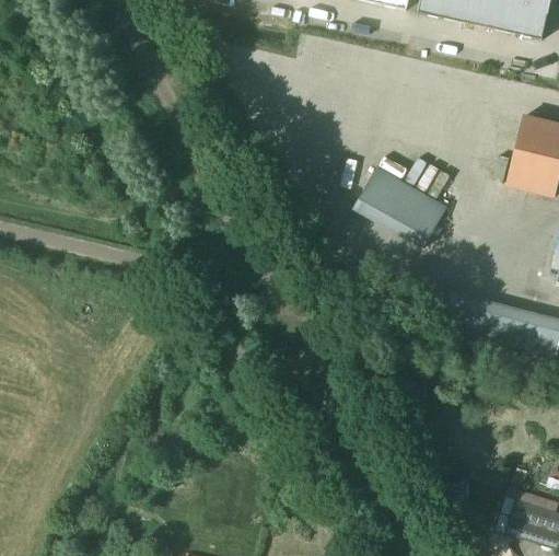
[(367,0),(407,9),(408,0),(367,0)]
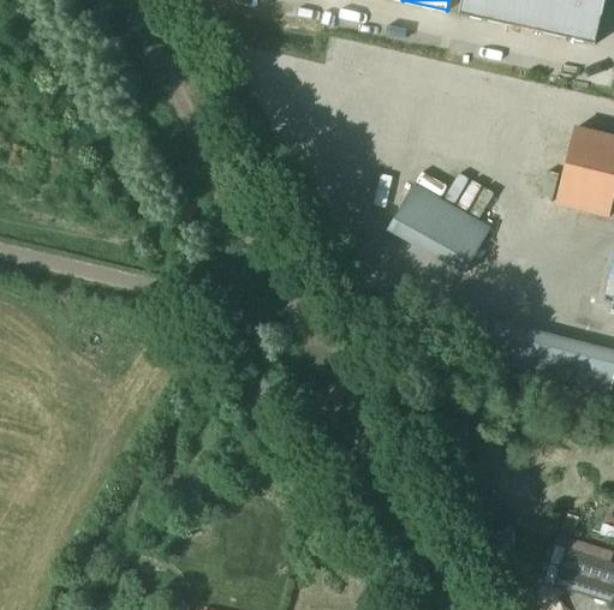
[(462,0),(459,12),(596,42),(604,0),(462,0)]
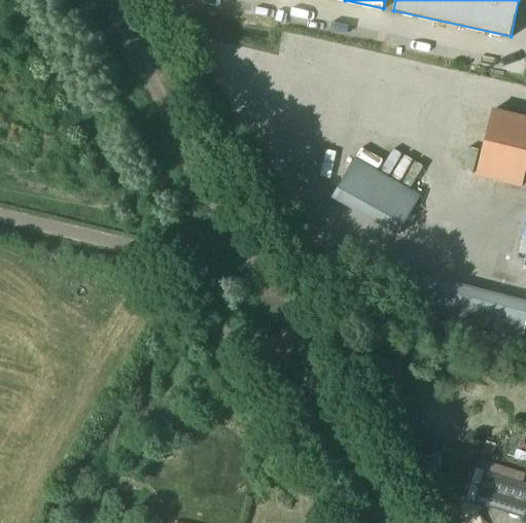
[(476,171),(521,182),(525,164),(525,115),(491,107),(482,147),(476,171)]
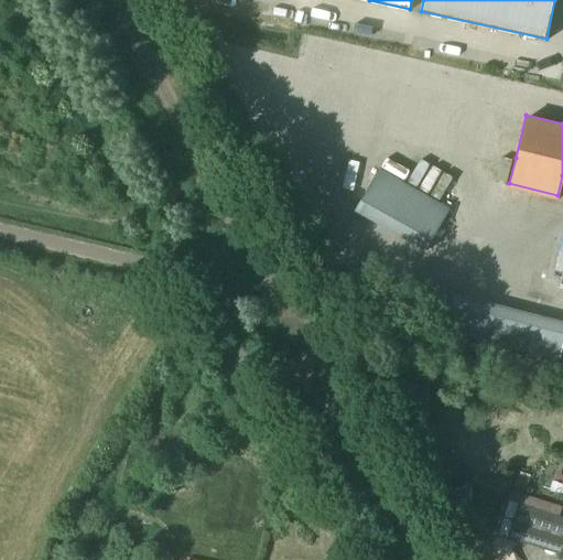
[(355,210),(424,248),(447,207),(377,169),(355,210)]
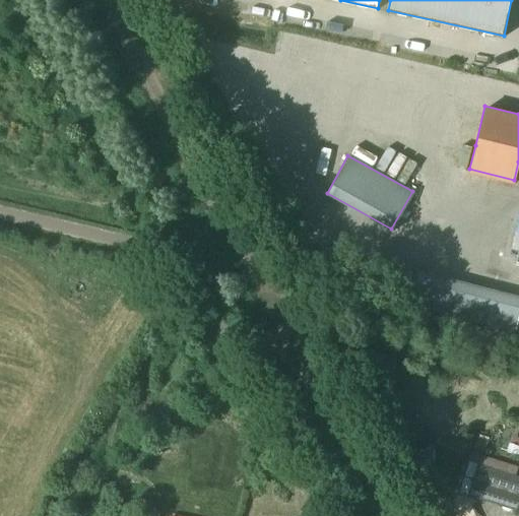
[(518,296),(415,269),(408,301),(517,328),(518,322),(518,296)]
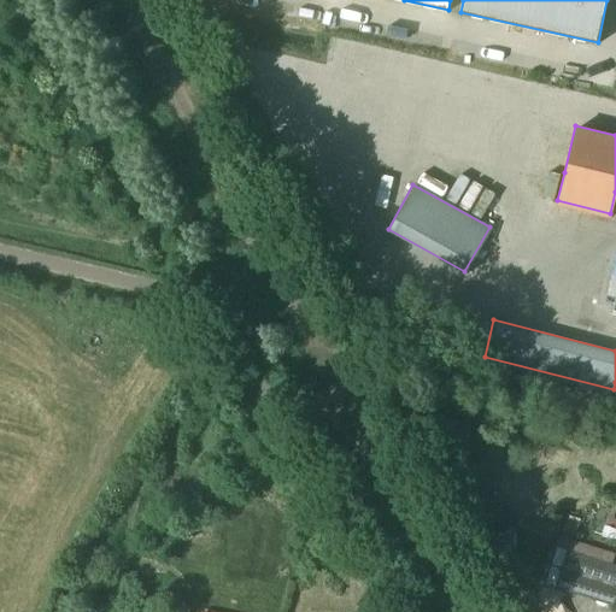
[(580,517),(572,516),(568,530),(576,533),(580,517)]
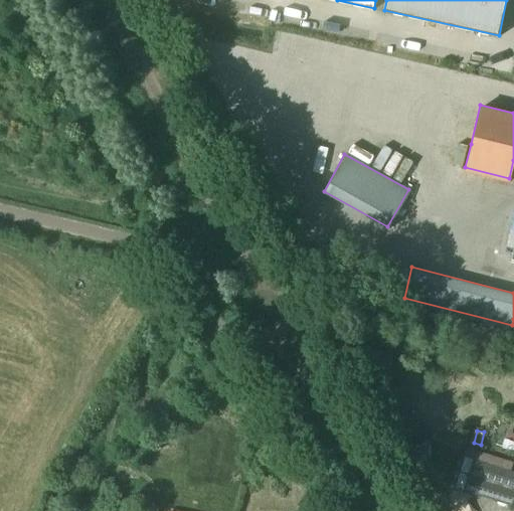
[(468,472),(462,488),(481,495),(491,498),(511,504),(513,497),(513,473),(511,472),(507,470),(474,459),(473,461),(492,467),(490,472),(471,465),(468,472)]
